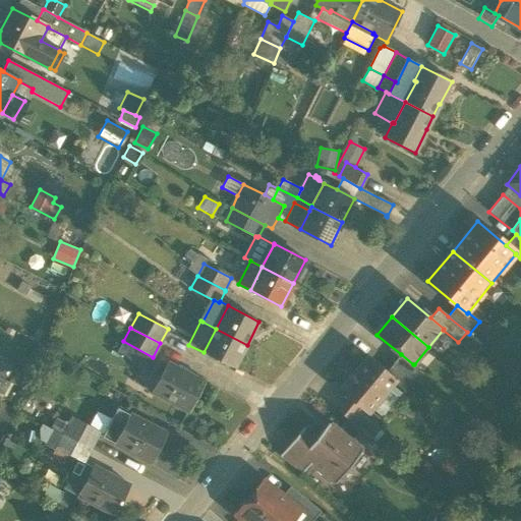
[(235,368),(247,345),(216,329),(204,352),(235,368)]
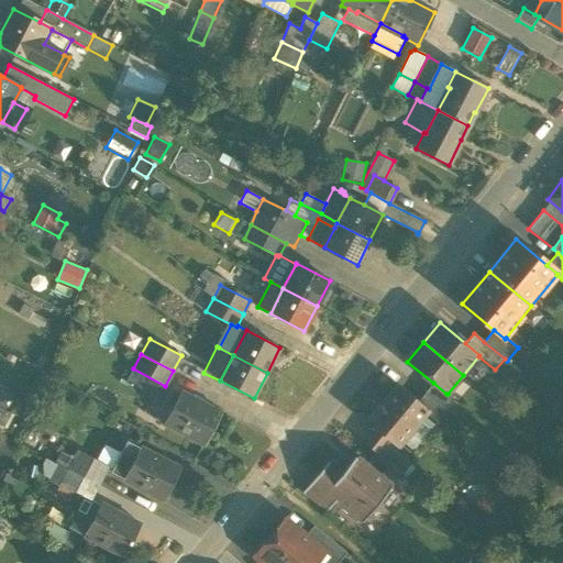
[(520,372),(507,361),(505,359),(495,370),(511,383),(520,372)]
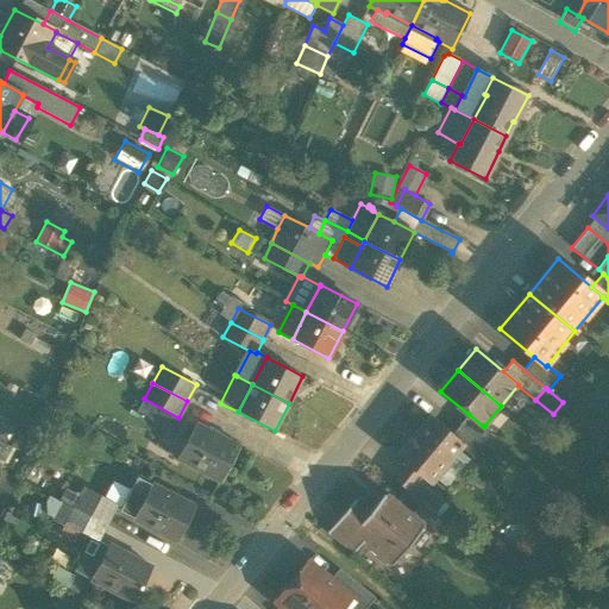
[(171,429),(179,418),(144,399),(137,412),(171,429)]
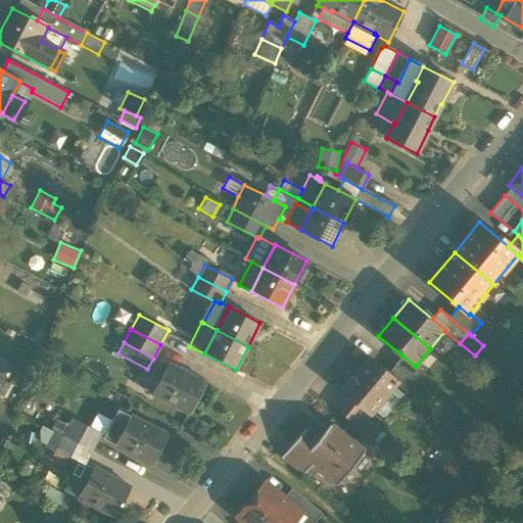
[(402,355),(394,366),(414,381),(422,370),(416,366),(415,366),(402,355)]
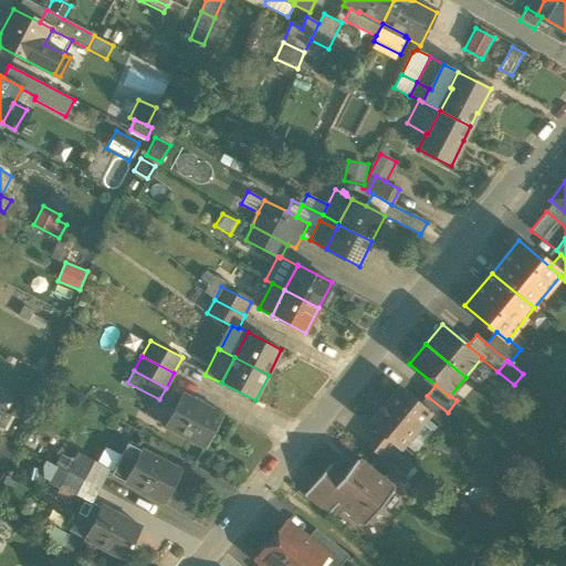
[(389,439),(400,449),(405,444),(426,419),(429,415),(419,406),(399,389),(370,423),(379,431),(389,439)]
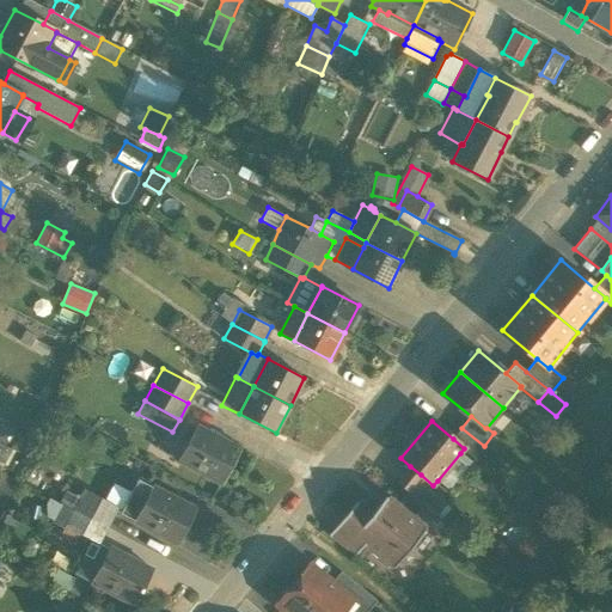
[(203,475),(221,484),(239,450),(197,427),(179,459),(204,473),(203,475)]
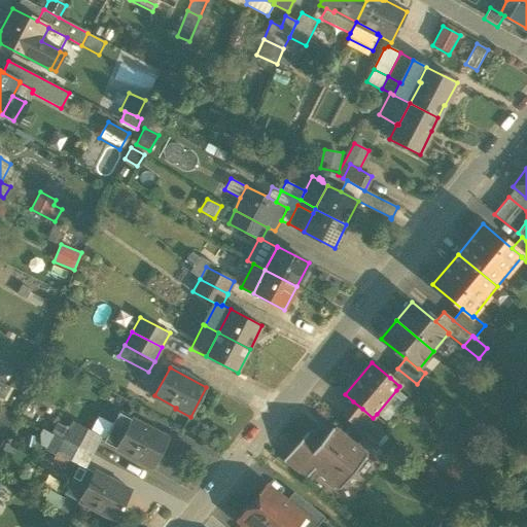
[(409,393),(417,384),(397,369),(390,378),(399,386),(409,393)]
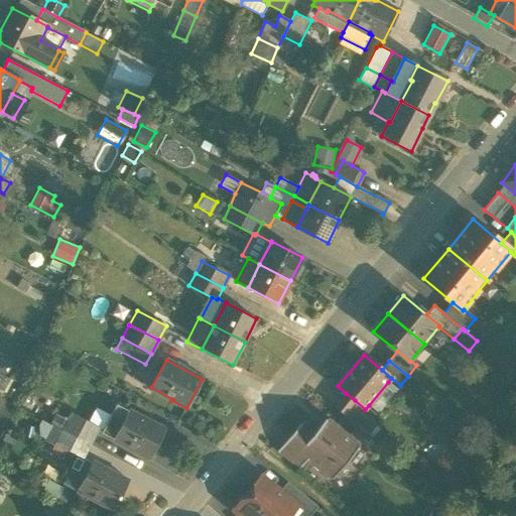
[(388,382),(369,405),(378,413),(398,389),(388,382)]
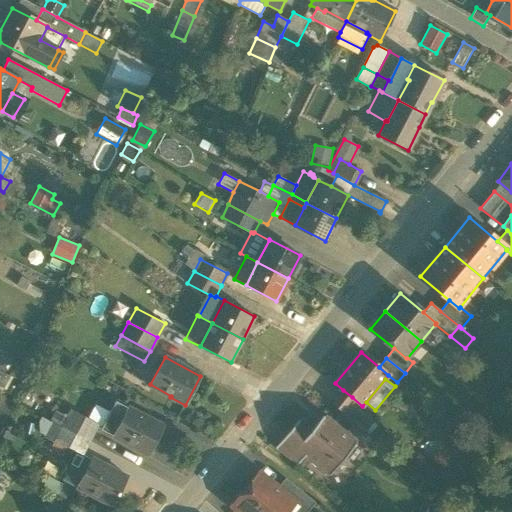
[(352,397),(343,390),(332,404),(341,411),(348,402),(352,397)]
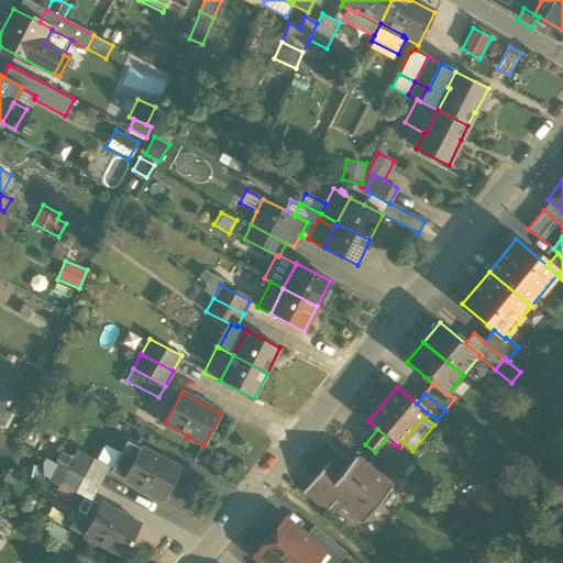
[(0,440),(0,463),(3,465),(12,446),(0,440)]
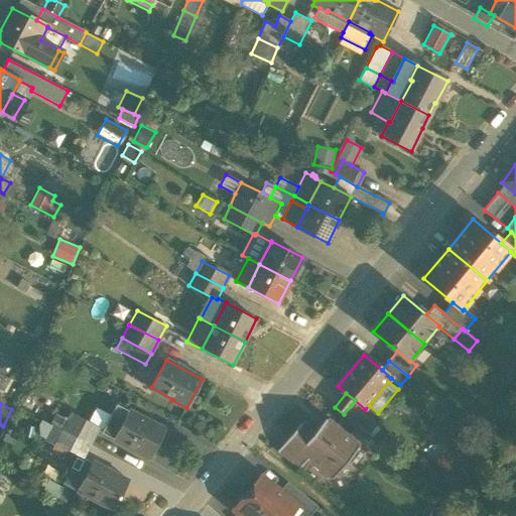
[(114,439),(114,438),(129,410),(116,404),(101,433),(114,439)]
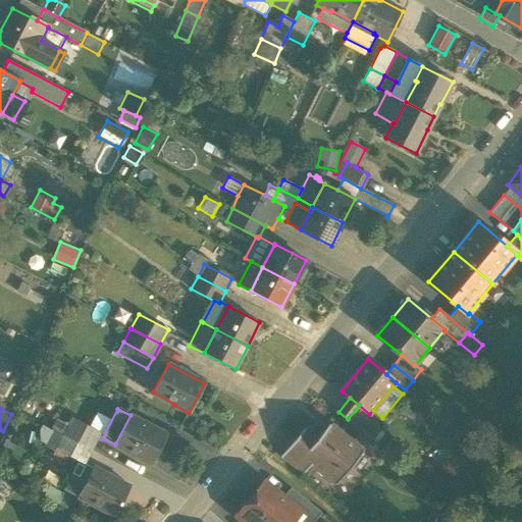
[(348,419),(372,439),(380,430),(355,410),(348,419)]
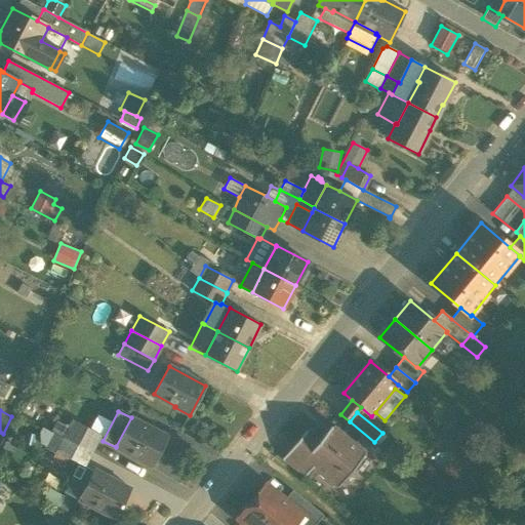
[(168,437),(131,417),(116,446),(137,457),(136,459),(152,468),(168,437)]
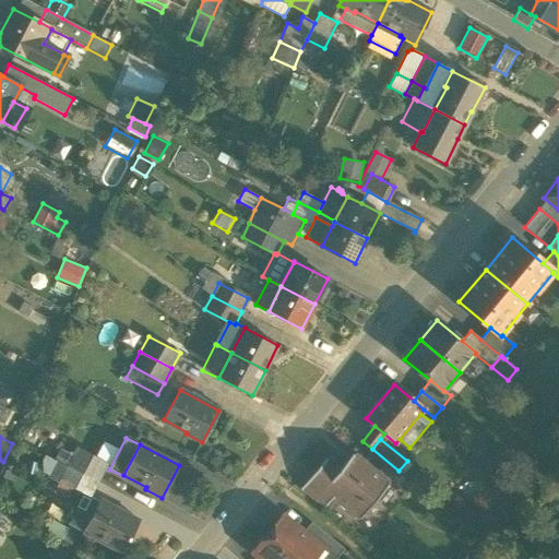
[(67,465),(67,466),(98,483),(108,464),(76,447),(67,465)]
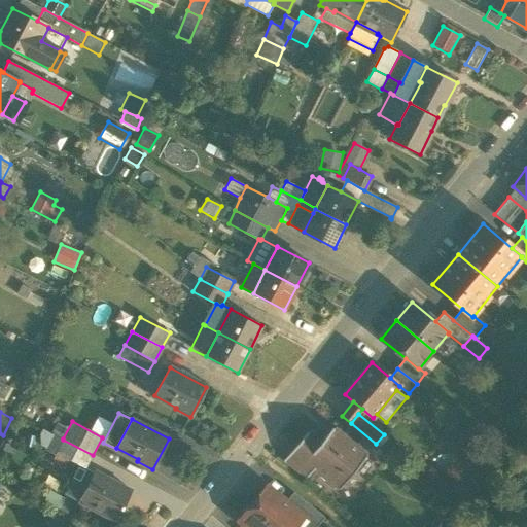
[(502,422),(485,429),(493,447),(511,438),(502,422)]
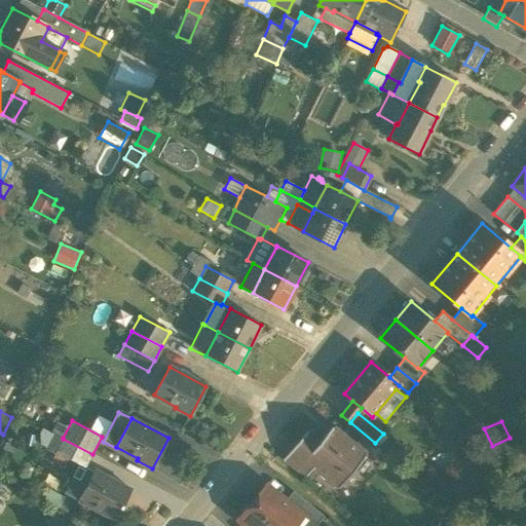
[(332,427),(328,433),(335,439),(334,441),(340,446),(346,439),(332,427)]
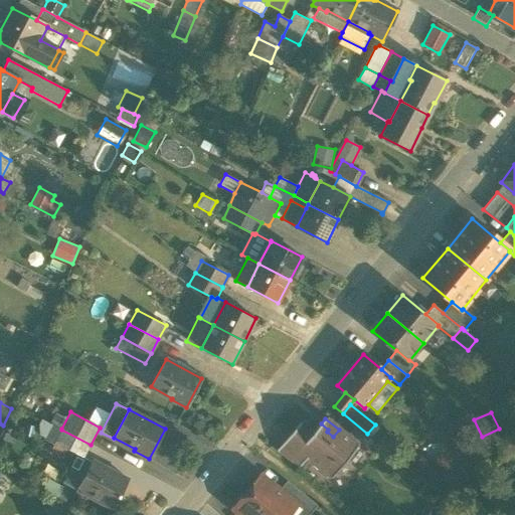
[(359,447),(339,430),(333,437),(327,432),(328,430),(321,423),(314,433),(301,421),(291,434),(313,452),(308,458),(332,479),(337,473),(339,475),(344,474),(347,470),(347,465),(345,464),(359,447)]
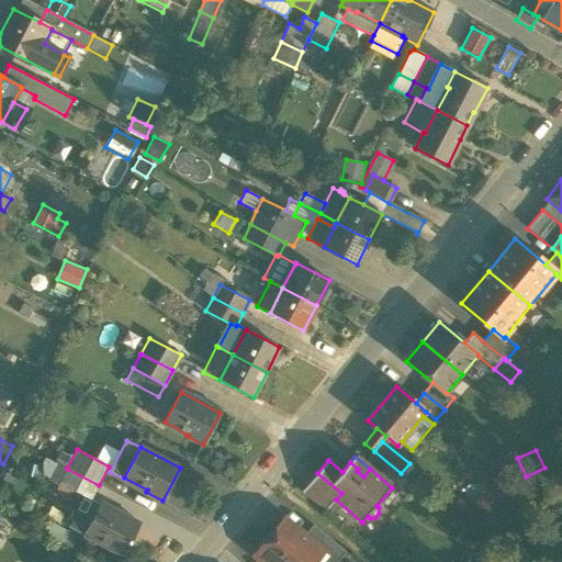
[(47,478),(59,484),(59,483),(67,469),(67,468),(56,462),(47,478)]
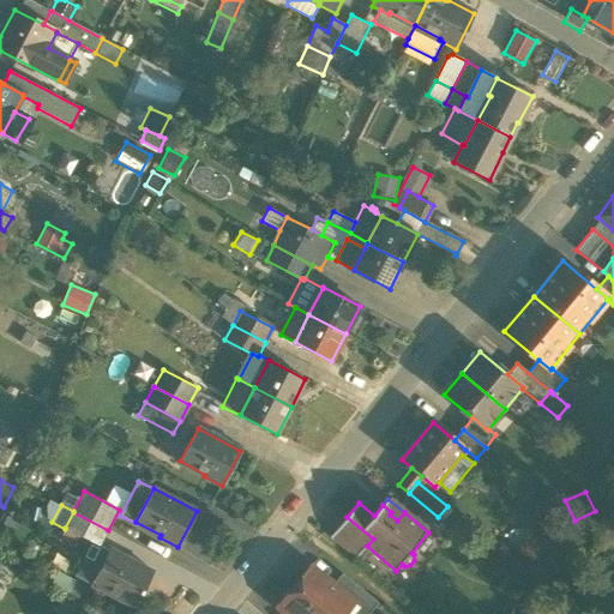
[(100,546),(108,530),(73,512),(65,528),(79,535),(100,546)]
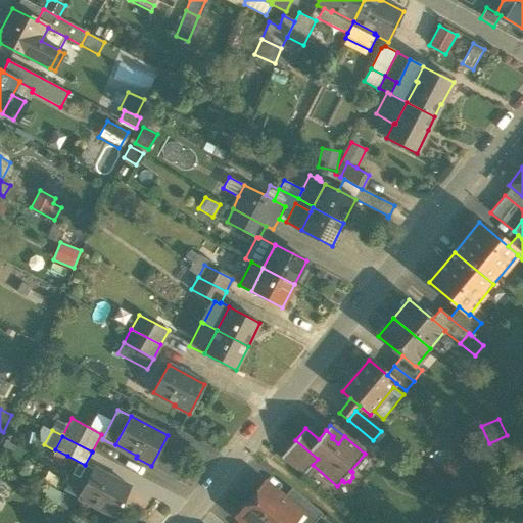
[(282,458),(303,476),(313,465),(318,459),(295,440),(282,458)]
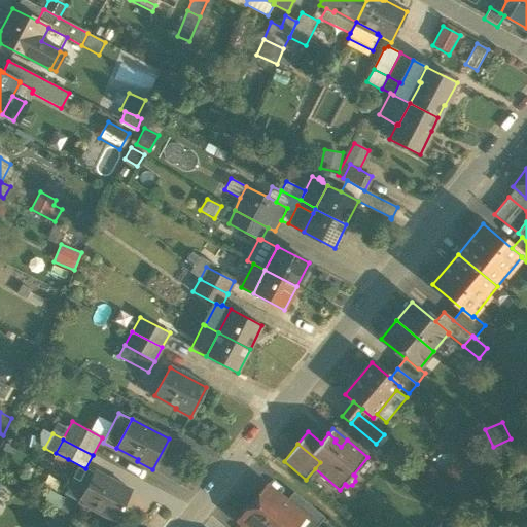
[(53,460),(64,465),(68,459),(56,453),(56,454),(53,460)]
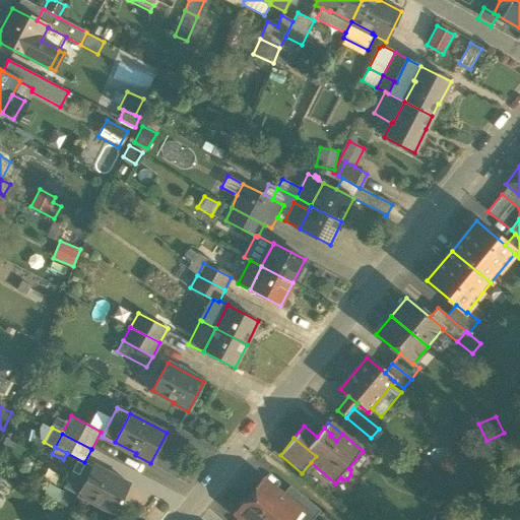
[(51,457),(61,463),(63,459),(52,454),(51,457)]
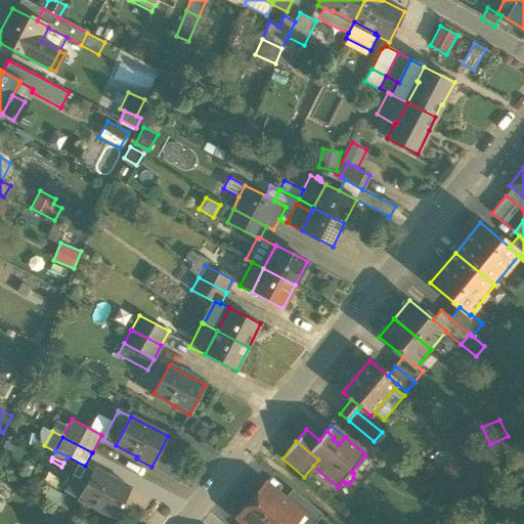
[(93,469),(84,486),(79,497),(100,509),(99,511),(115,519),(130,488),(93,469)]
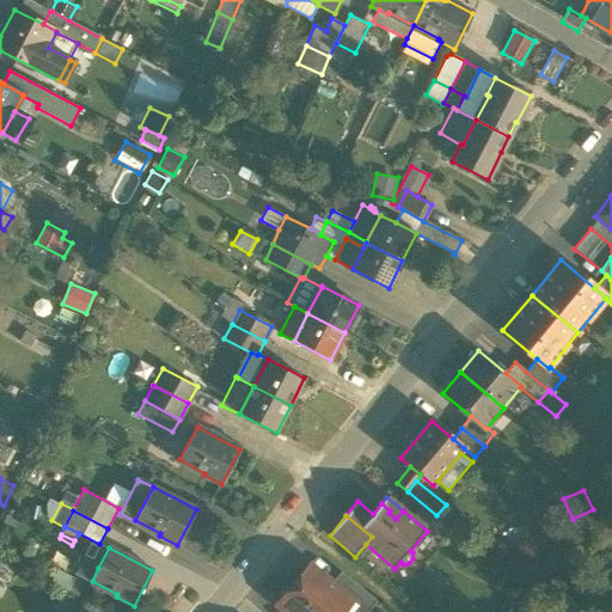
[(91,582),(92,581),(98,568),(83,560),(75,574),(91,582)]
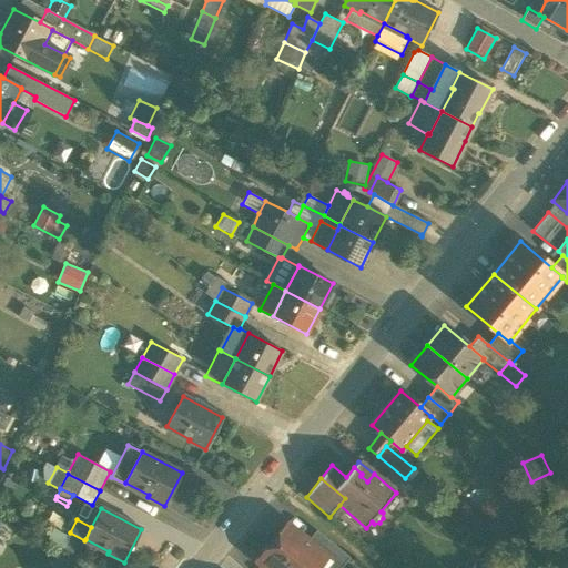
[(259,561),(266,567),(316,567),(325,557),(326,557),(307,541),(288,526),(272,545),(266,545),(261,553),(261,558),(259,561)]
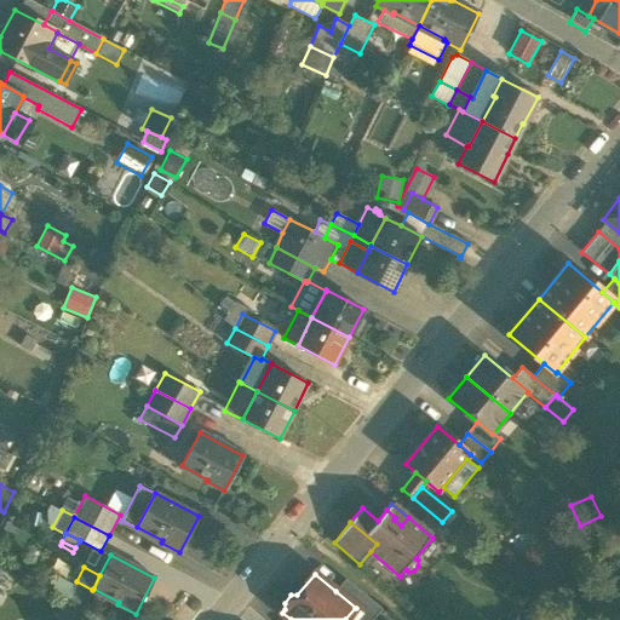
[(355,619),(356,619),(372,619),(380,609),(344,580),(336,591),(356,608),(355,608),(360,613),(355,619)]
